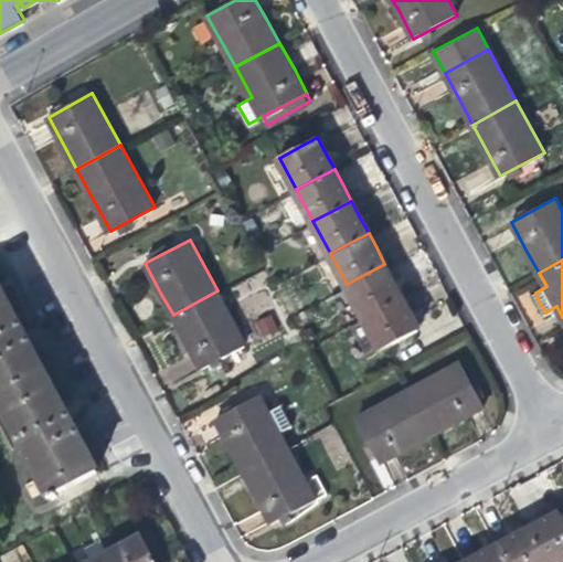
[(393,279),(384,264),(347,284),(363,316),(402,295),(393,279)]
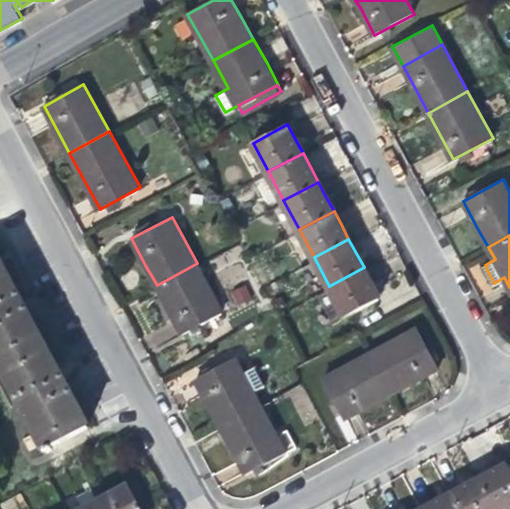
[(0,367),(44,343),(34,323),(35,322),(25,302),(14,283),(13,284),(1,262),(0,262),(0,367)]
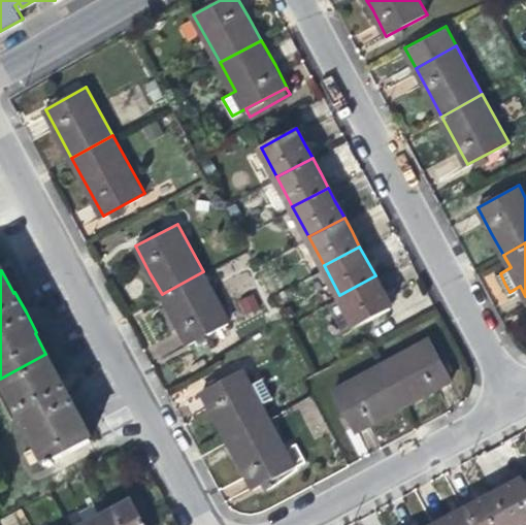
[(229,320),(203,271),(162,294),(174,319),(188,342),(229,320)]
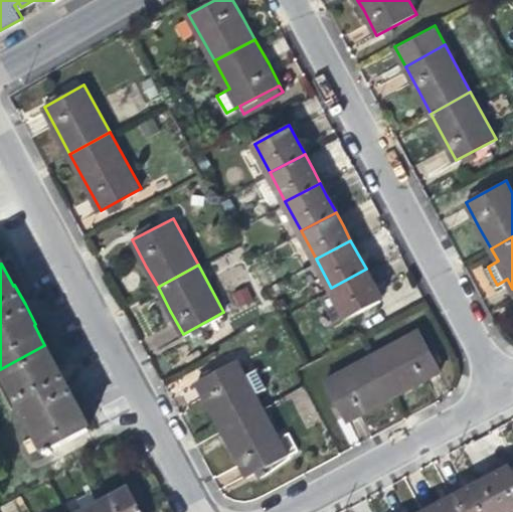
[(374,284),(366,269),(331,288),(347,317),(381,298),(374,284)]
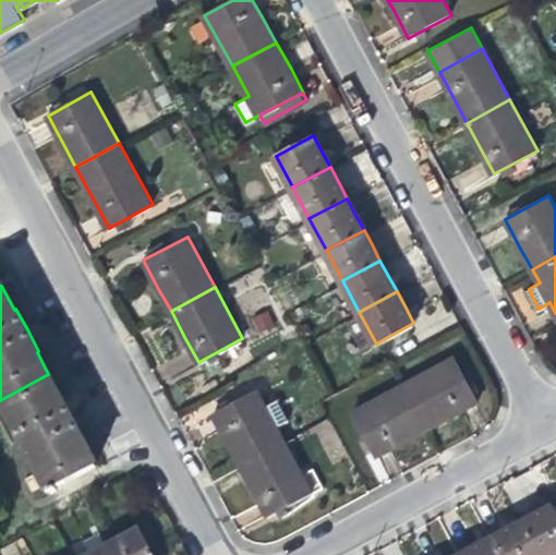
[(267,306),(249,314),(254,330),(273,323),(267,306)]
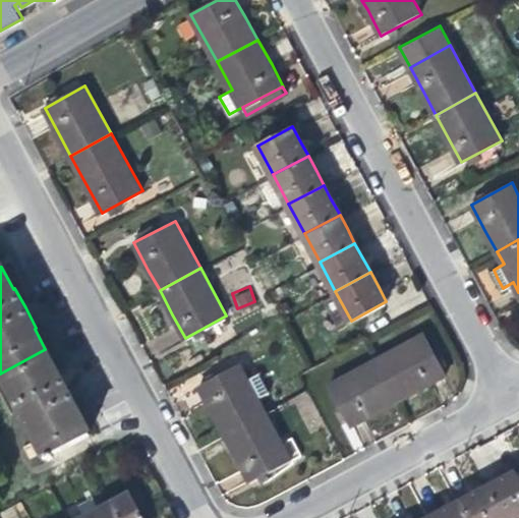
[(424,334),(378,359),(398,399),(422,386),(446,373),(424,334)]
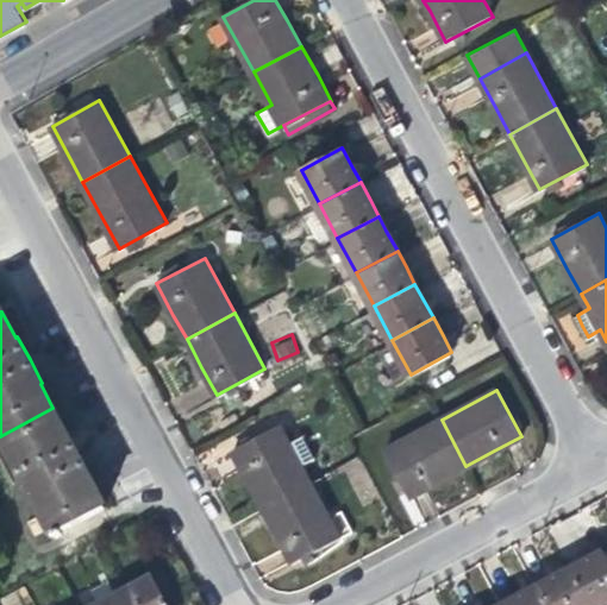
[(67,434),(52,408),(0,436),(30,490),(32,489),(44,511),(30,518),(37,531),(48,525),(52,534),(105,506),(92,480),(94,479),(80,454),(69,433),(67,434)]
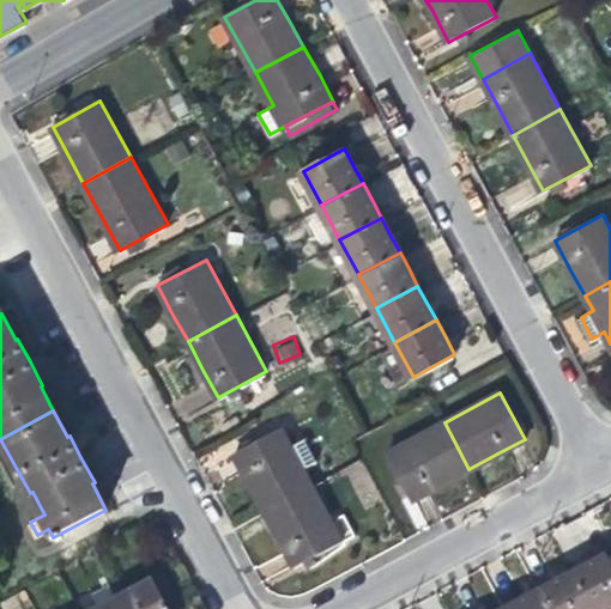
[(443,482),(469,469),(445,422),(387,452),(412,500),(443,482)]
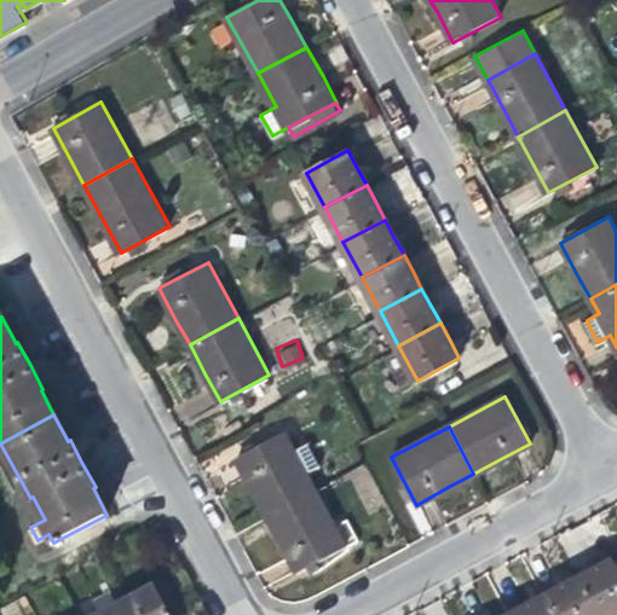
[(253,492),(266,516),(315,488),(307,474),(294,451),(284,433),(235,459),(253,492)]
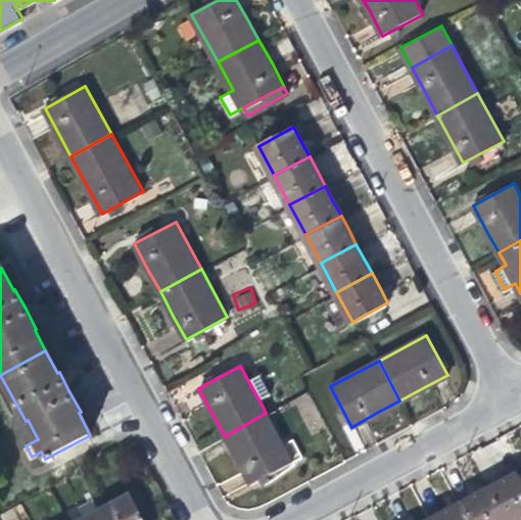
[(259,375),(248,381),(259,400),(271,395),(259,375)]
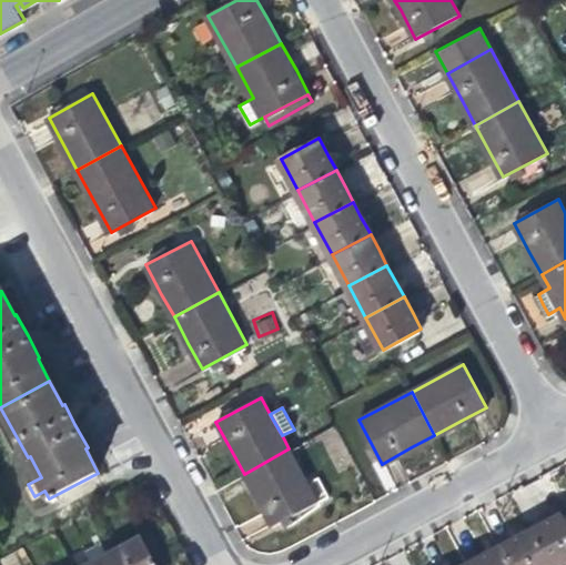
[(317,501),(289,449),(244,474),(258,500),(272,525),(317,501)]
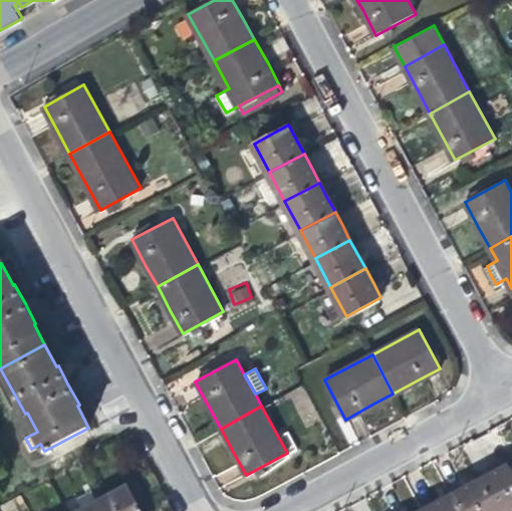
[(511,462),(503,467),(479,480),(496,510),(504,510),(511,507),(511,462)]
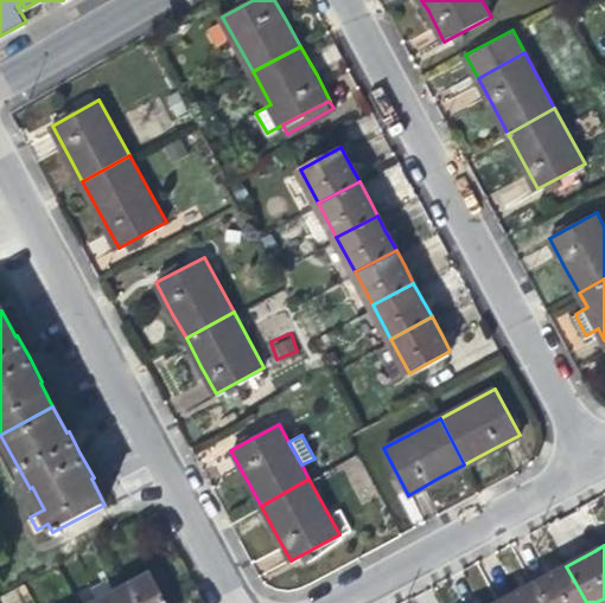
[(541,602),(586,602),(566,566),(548,576),(532,584),(541,602)]
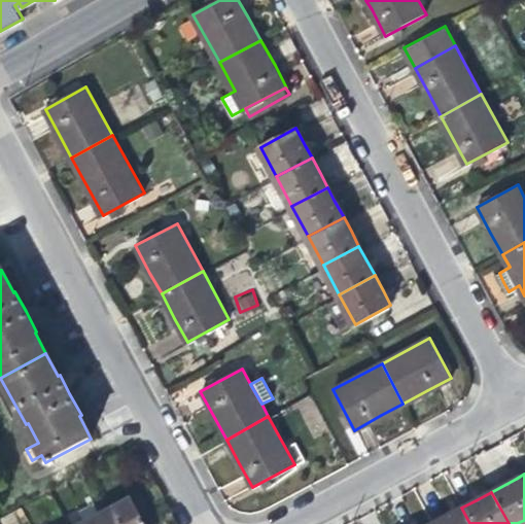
[(146,523),(133,496),(102,513),(107,523),(146,523)]
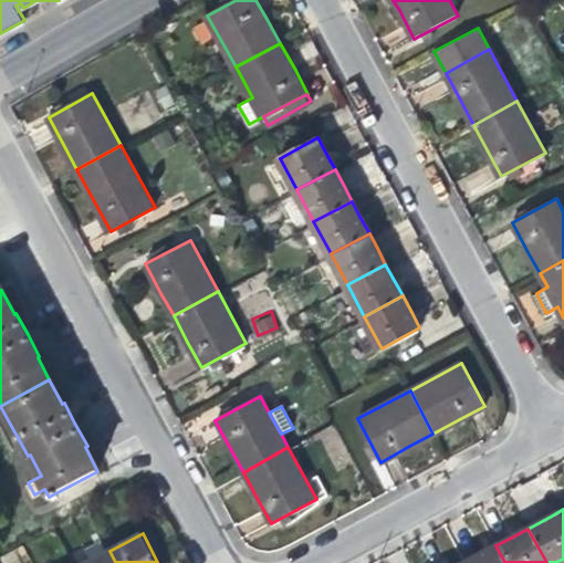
[(504,562),(495,545),(481,553),(463,562),(504,562)]
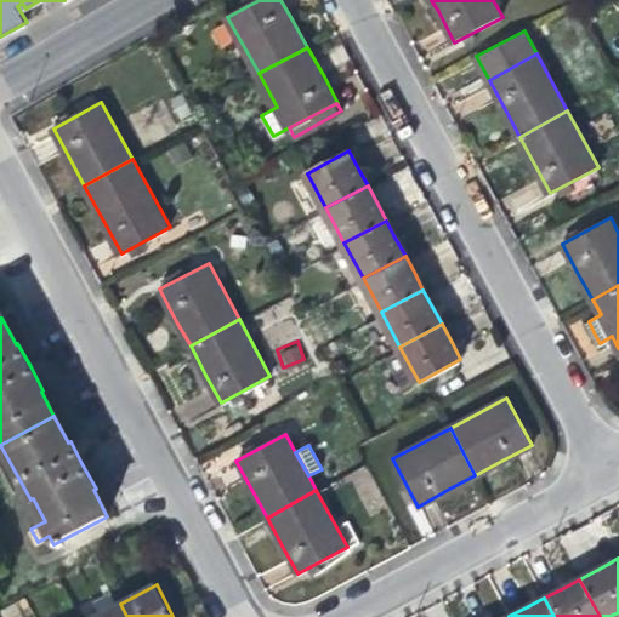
[(126,616),(120,604),(96,616),(126,616)]
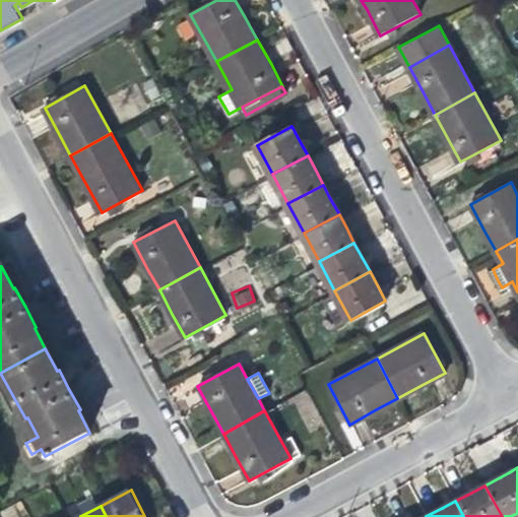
All buildings are outlined.
